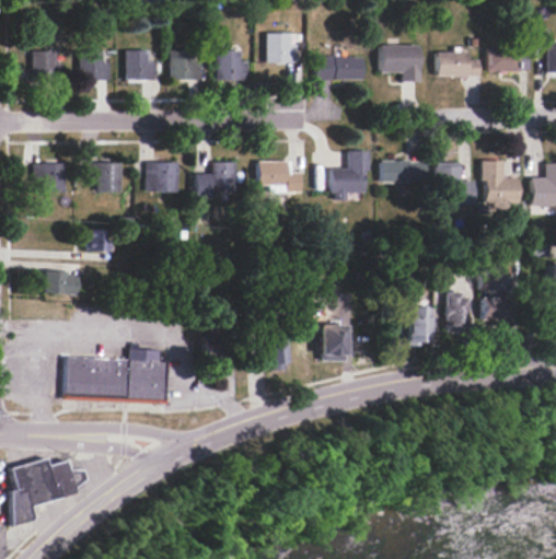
[(555,41),(548,41),(549,30),(534,30),(534,48),(546,48),(546,73),(555,72),(555,41)]
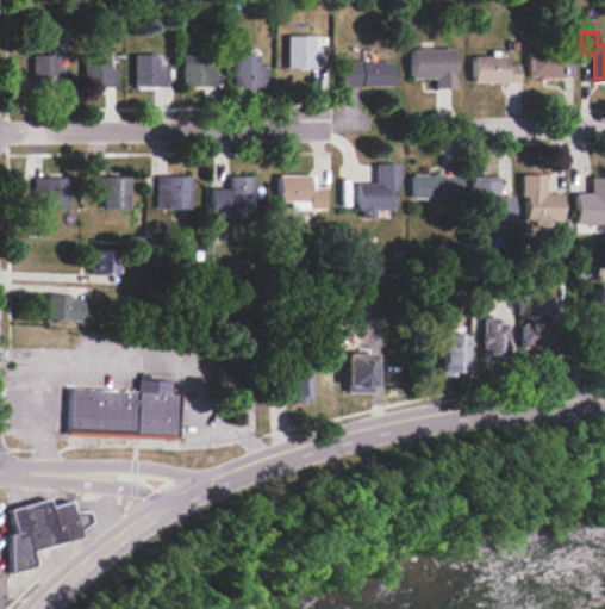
[(289,69),(325,69),(325,45),(316,45),(316,37),(291,36),(289,69)]
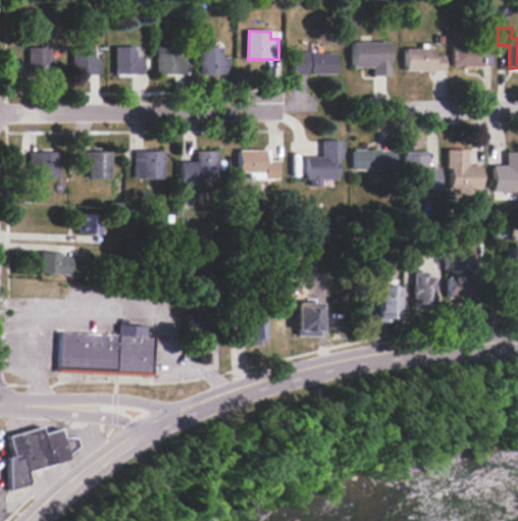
[(355,42),(354,67),(374,68),(374,76),(391,76),(392,42),(355,42)]
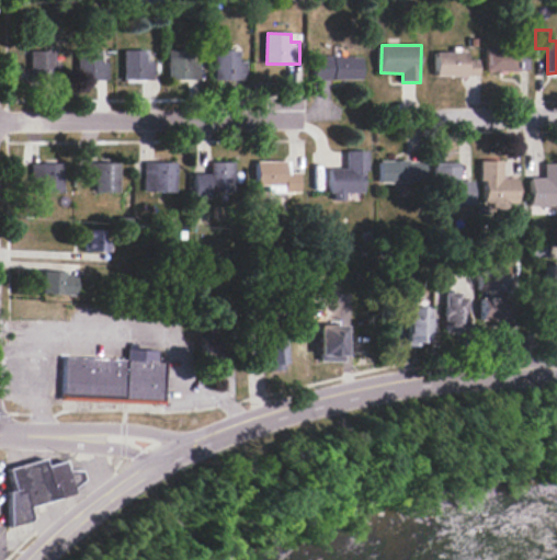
[(488,71),(531,71),(531,47),(488,48),(488,71)]
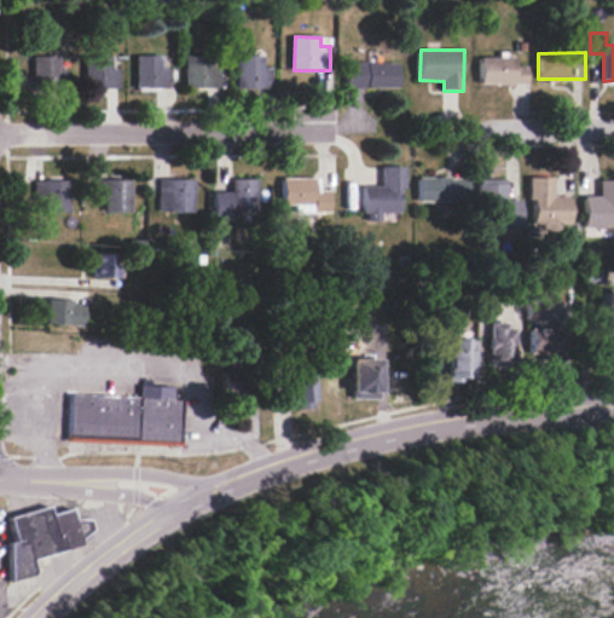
[(173,68),(164,68),(164,56),(138,56),(139,90),(174,88),(173,68)]
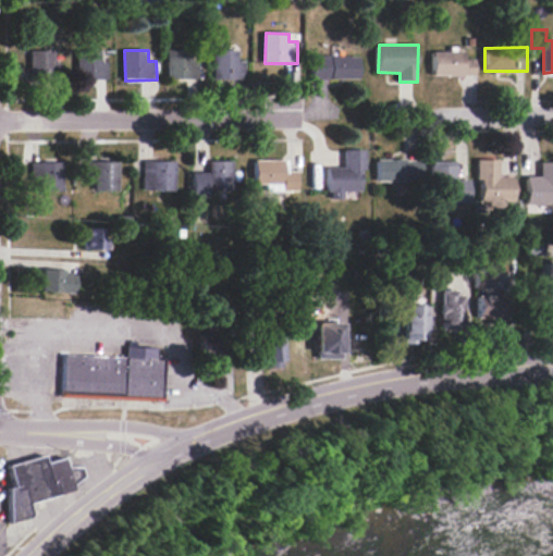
[(170,51),(170,81),(201,81),(201,50),(170,51)]
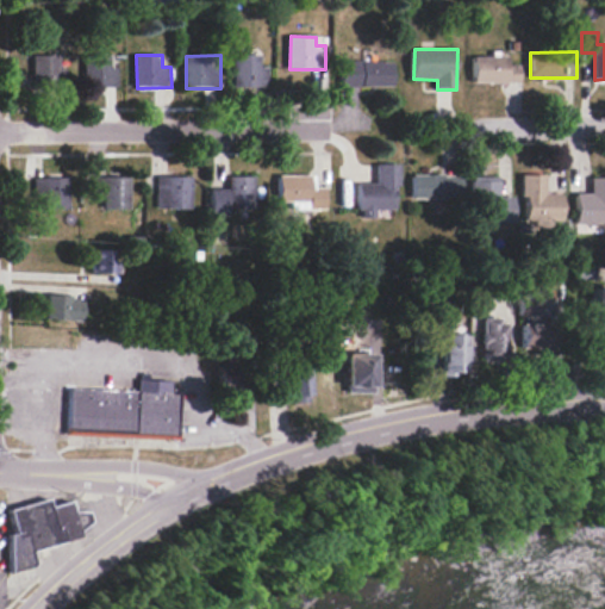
[(36,56),(36,86),(70,85),(70,62),(63,62),(63,56),(36,56)]
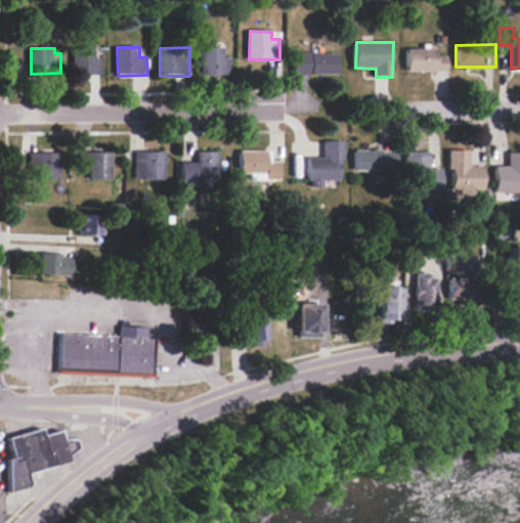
[(104,76),(104,58),(97,58),(97,48),(74,48),(75,76),(104,76)]
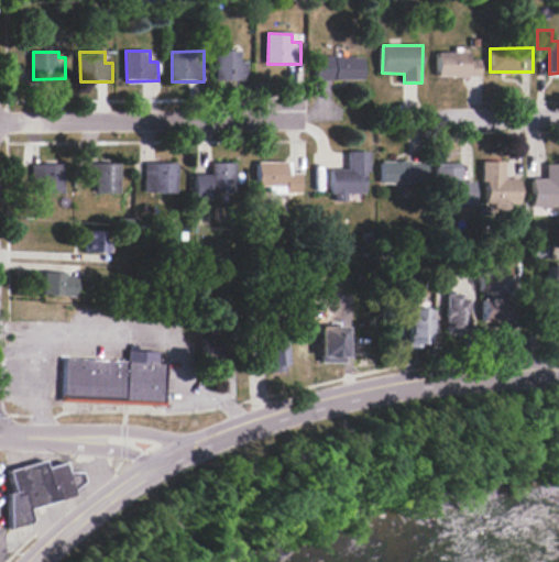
[(243,52),(219,52),(218,81),(250,81),(250,62),(243,62),(243,52)]
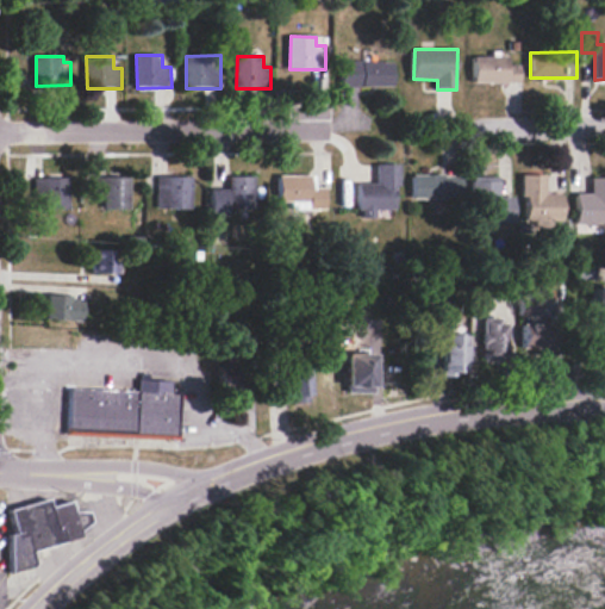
[(510,56),(474,57),(475,84),(522,82),(522,66),(510,66),(510,56)]
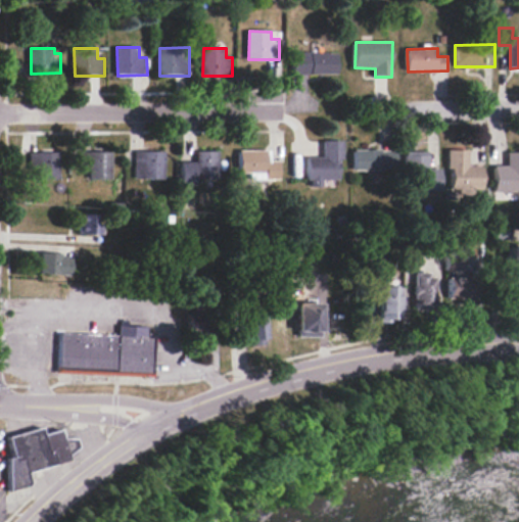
[(338,52),(294,53),(294,76),(339,75),(338,52)]
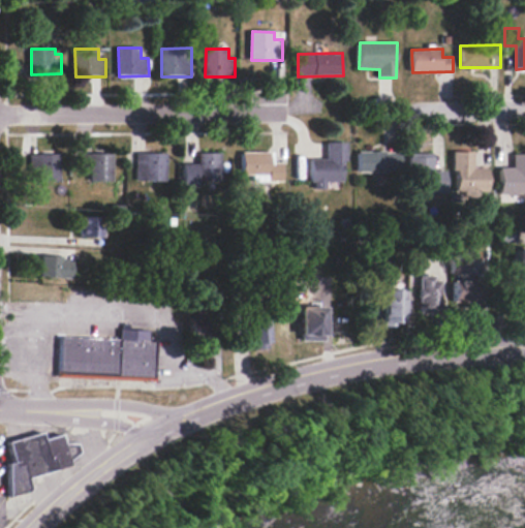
[(314,159),(313,189),(328,189),(328,182),(344,182),(344,161),(348,161),(349,143),(329,143),(329,159),(314,159)]
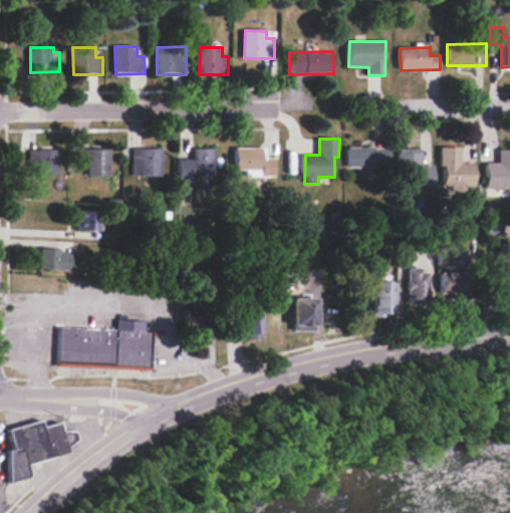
[(349,149),(350,169),(392,168),(392,147),(349,149)]
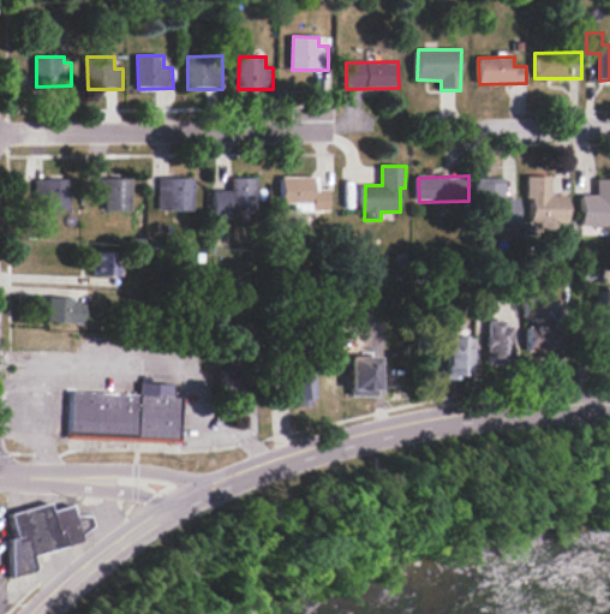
[(283,203),(297,204),(297,210),(330,210),(332,190),(320,190),(320,178),(283,177),(283,203)]
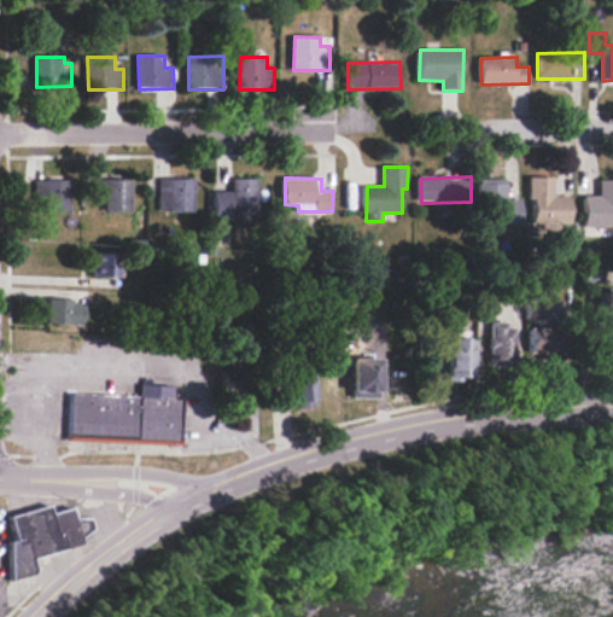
[(555,178),(531,178),(530,199),(535,199),(535,228),(562,230),(562,225),(572,225),(573,197),(555,196),(555,178)]
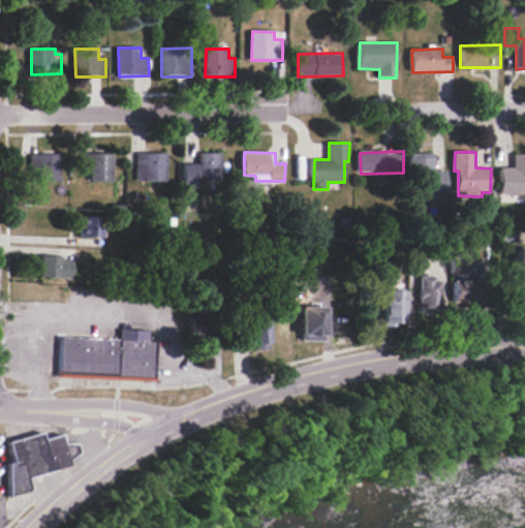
[(34,183),(62,182),(61,153),(33,154),(34,183)]
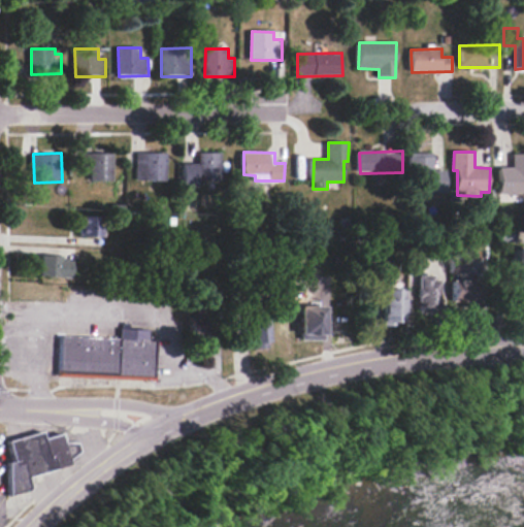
[(115,153),(90,154),(91,182),(116,182),(115,153)]
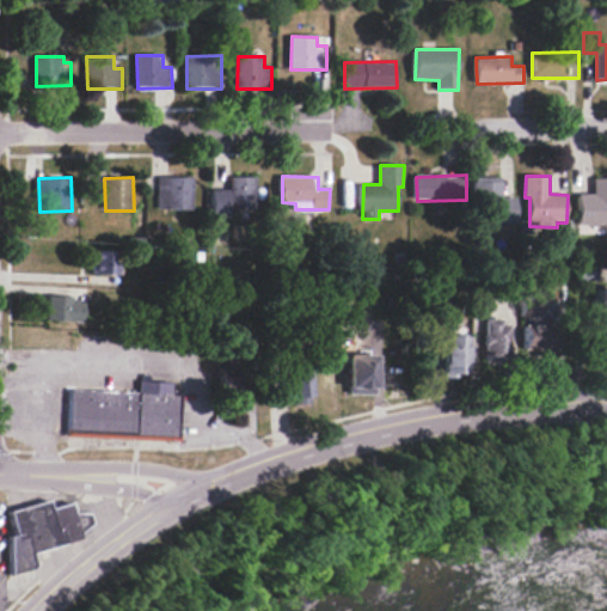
[(160,211),(195,211),(195,178),(160,177),(160,211)]
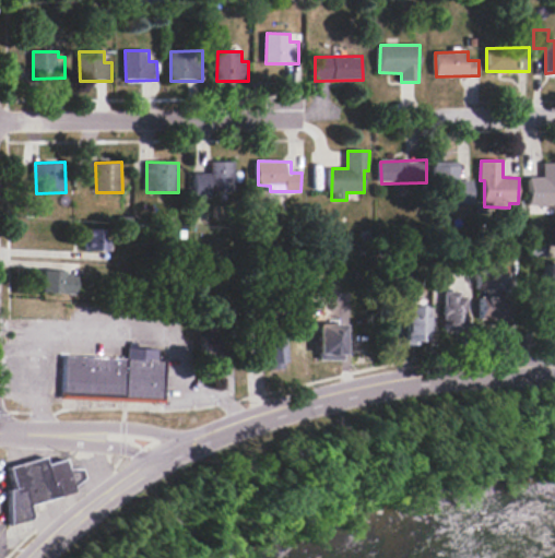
[(197,199),(214,199),(214,191),(236,191),(236,162),(212,163),(212,174),(196,174),(197,199)]
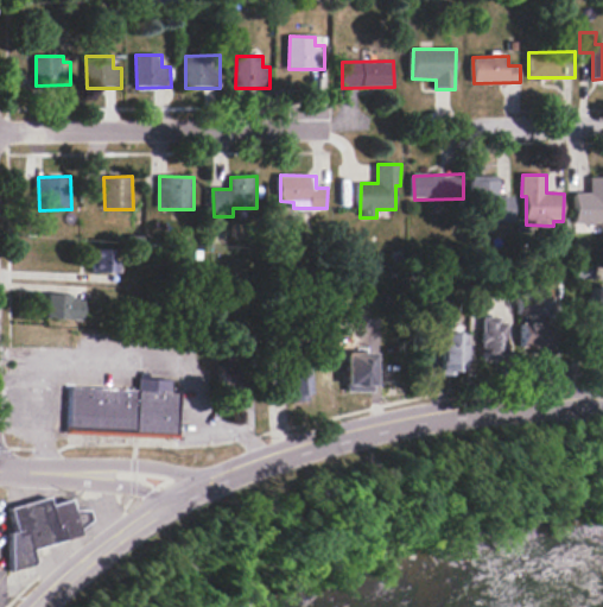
[(502,177),(474,176),(473,215),(501,215),(502,177)]
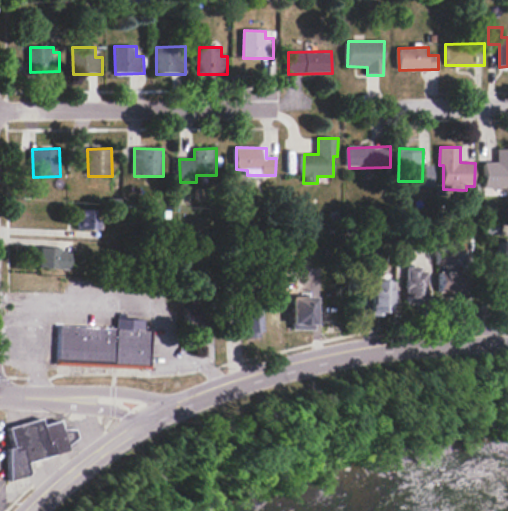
[(507,149),(498,150),(498,162),(485,162),(485,189),(507,188),(507,149)]
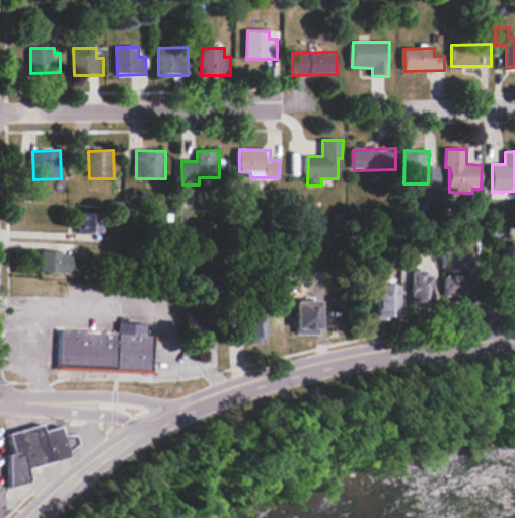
[(79,232),(102,233),(103,213),(80,213),(79,232)]
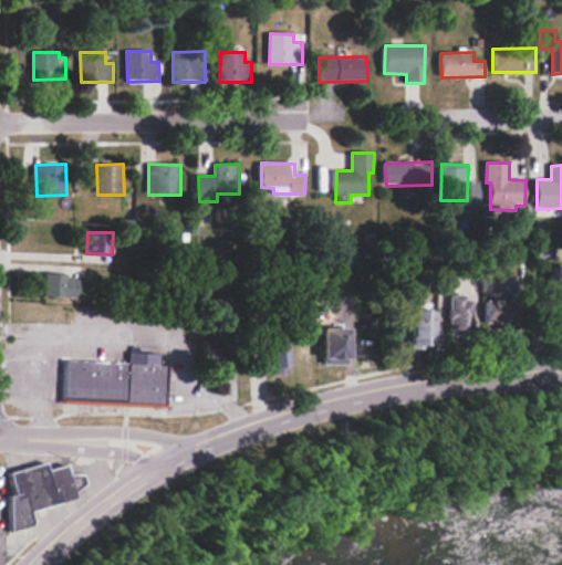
[(561,268),(553,267),(550,296),(561,297),(561,268)]
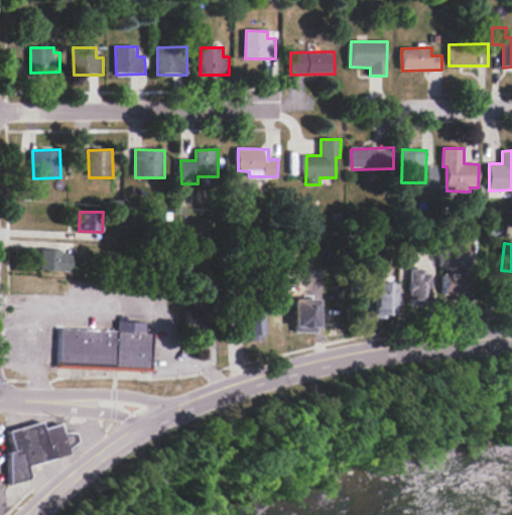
[(74,255),(62,255),(62,250),(40,249),(39,270),(74,271),(74,255)]
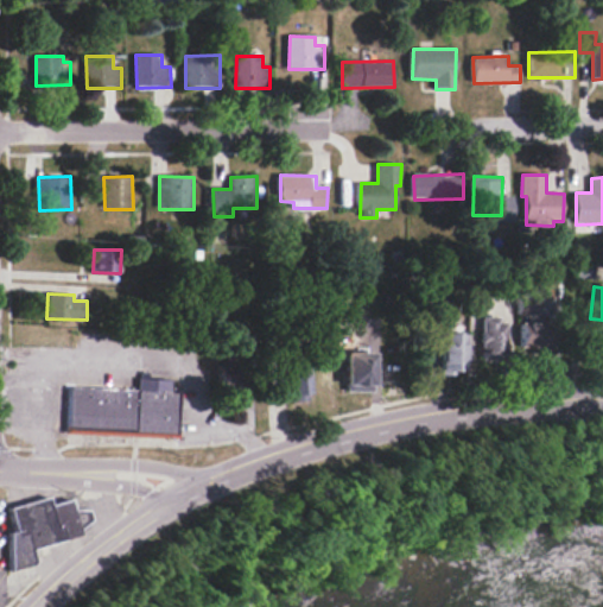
[(540,299),(521,299),(521,316),(540,315),(540,299)]
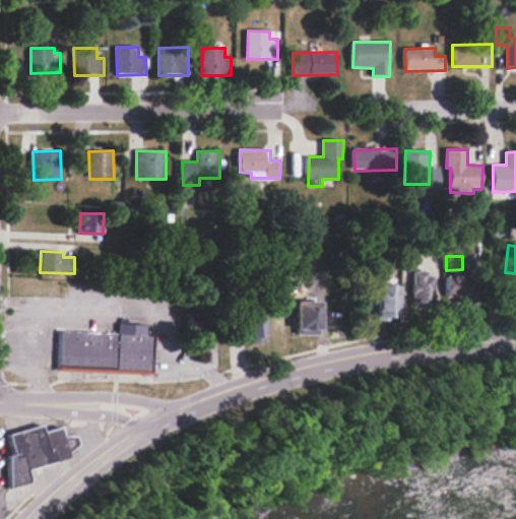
[(414,271),(413,308),(433,308),(434,271),(414,271)]
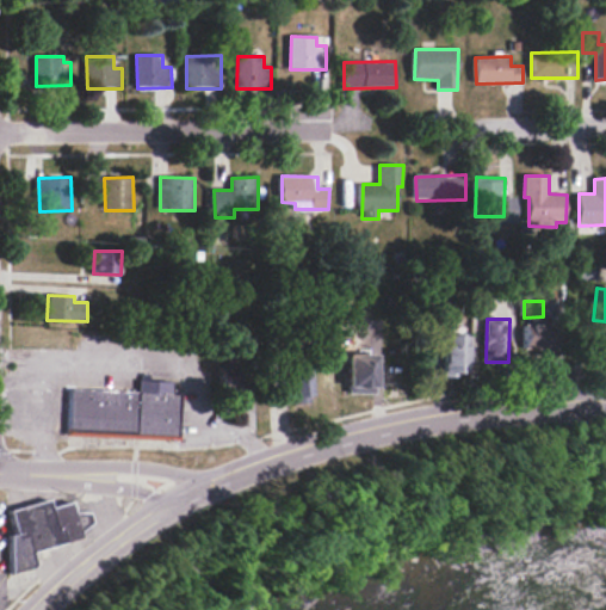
[(525,347),(552,349),(554,326),(526,325),(525,347)]
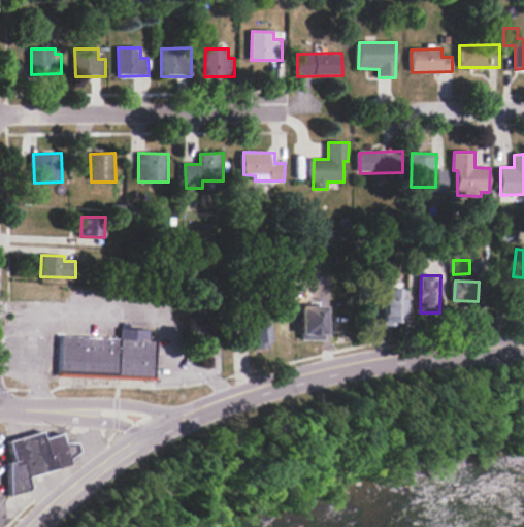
[(407,323),(406,289),(385,289),(386,324),(407,323)]
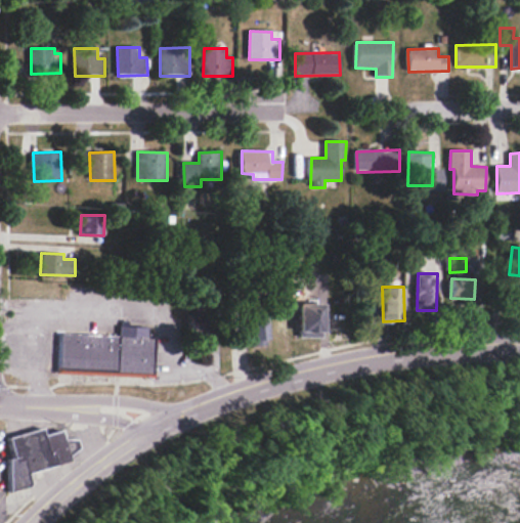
[(323,334),(325,304),(302,304),(301,333),(323,334)]
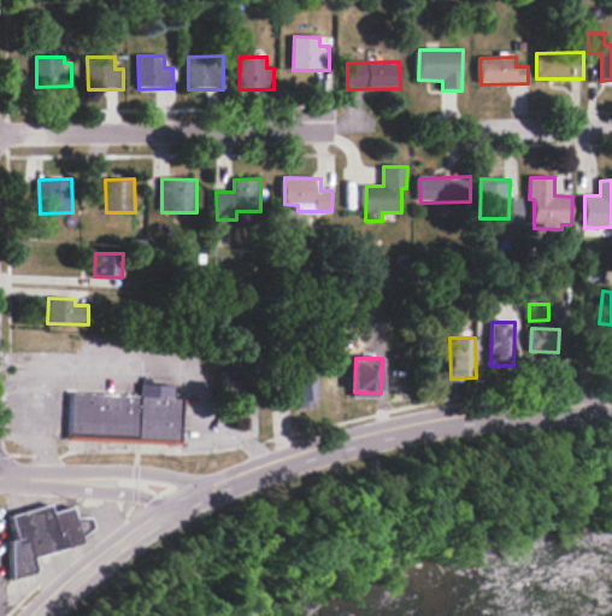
[(315,369),(292,370),(293,405),(317,405),(315,369)]
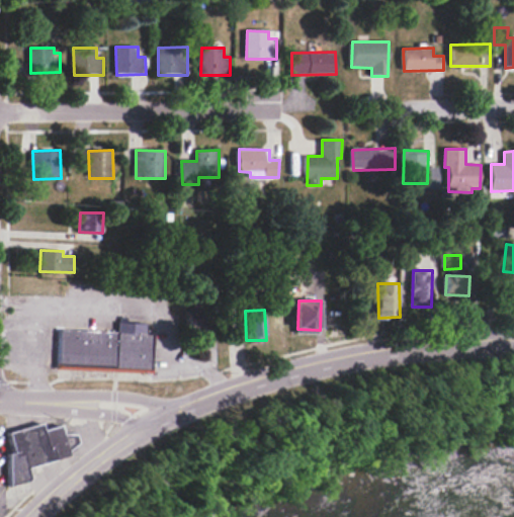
[(187,344),(207,345),(208,311),(188,311),(187,344)]
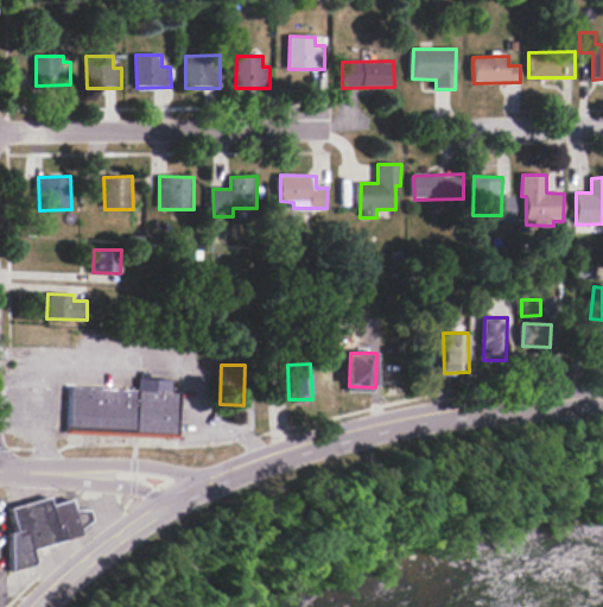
[(69,500),(73,512),(83,513),(87,522),(76,532),(76,538),(30,551),(31,566),(6,573),(8,533),(13,532),(6,507),(48,497),(50,506),(69,500)]
